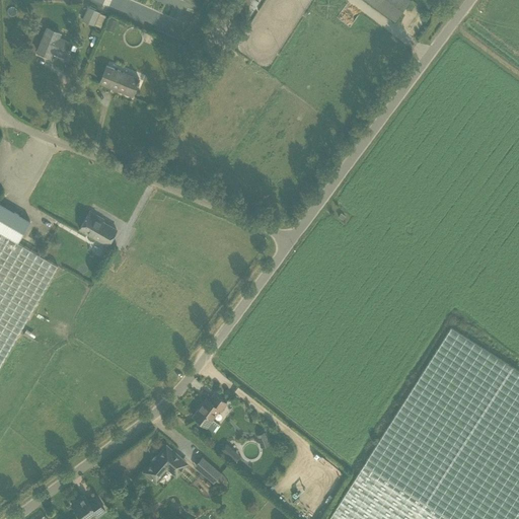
[(366,0),(394,20),(410,0),(366,0)]
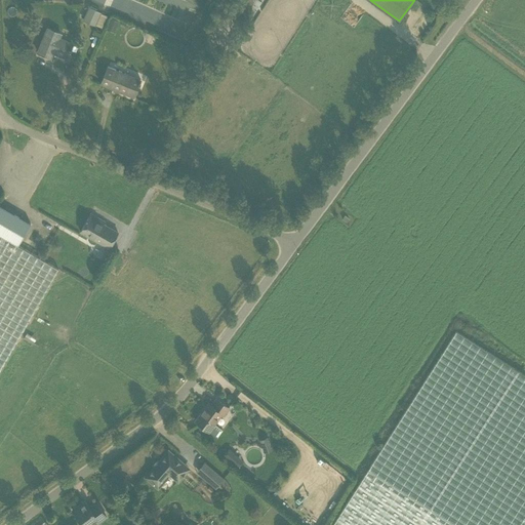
[(108,16),(101,13),(88,8),(83,19),(103,28),(108,16)]
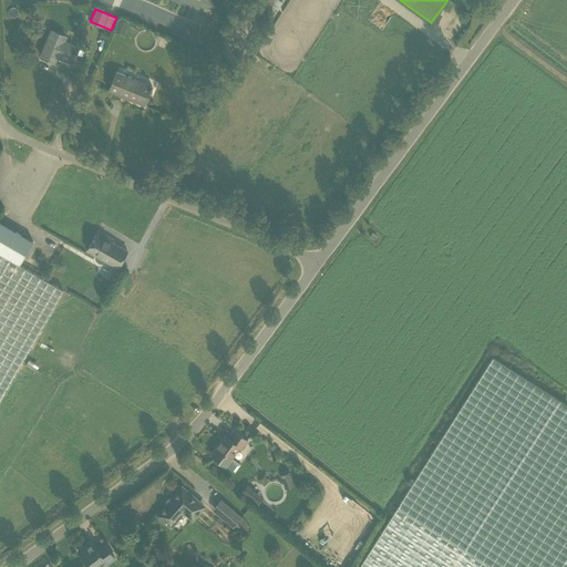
[(120,20),(115,31),(123,34),(127,23),(120,20)]
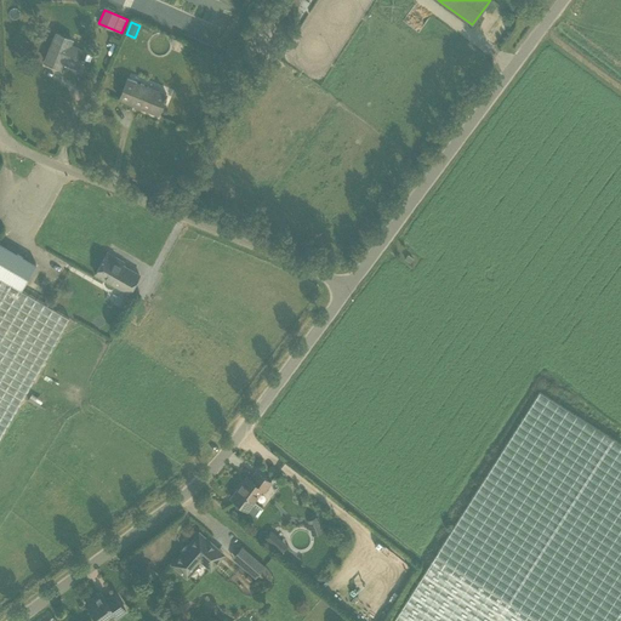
[(56,60),(79,68),(86,51),(70,45),(72,40),(56,33),(44,62),(53,66),(56,60)]
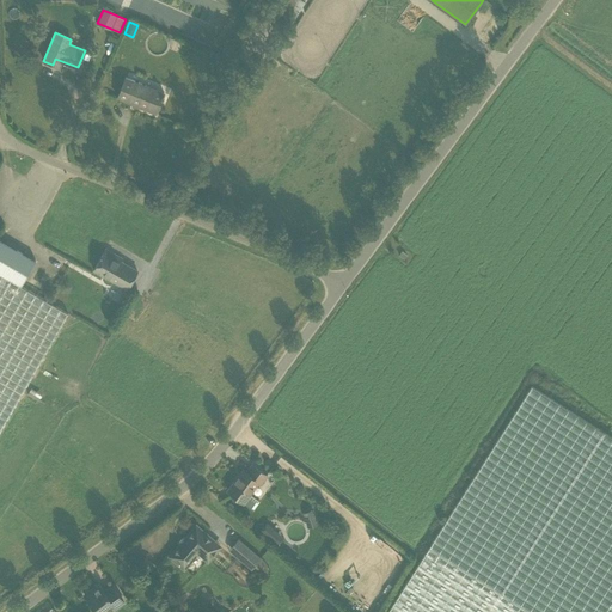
[(126,77),(117,97),(155,112),(164,92),(126,77)]
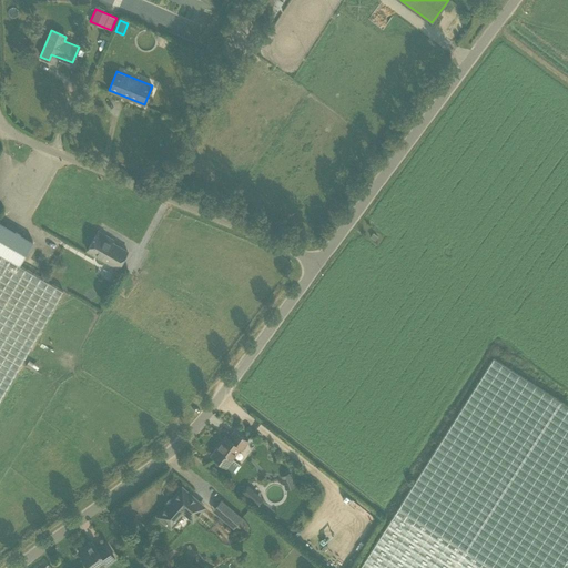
[(0,253),(19,265),(33,242),(0,222),(0,253)]
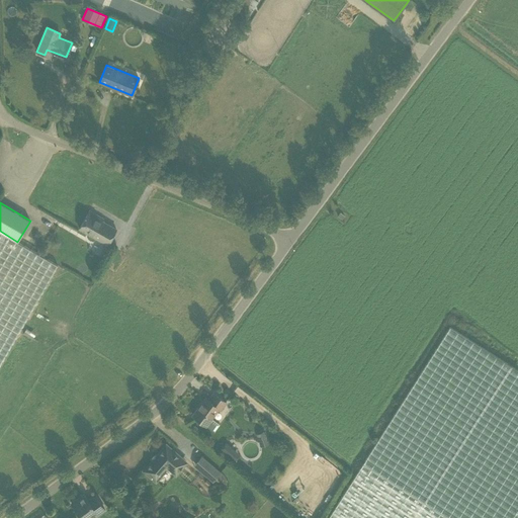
[(79,228),(107,244),(116,229),(102,221),(103,219),(89,210),(79,228)]
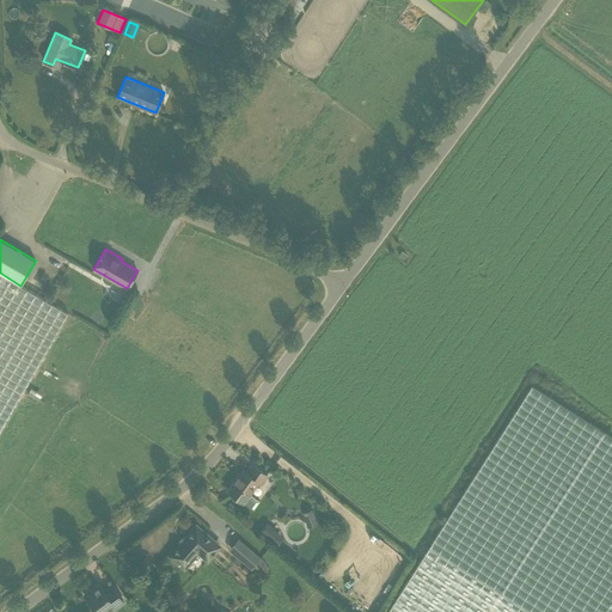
[(0,273),(0,429),(68,313),(0,273)]
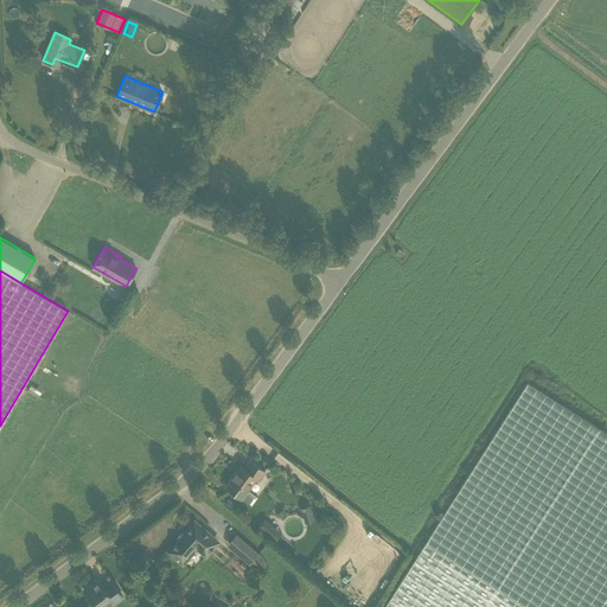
[(606,606),(606,445),(604,443),(606,436),(606,434),(528,383),(416,558),(384,606),(606,606)]
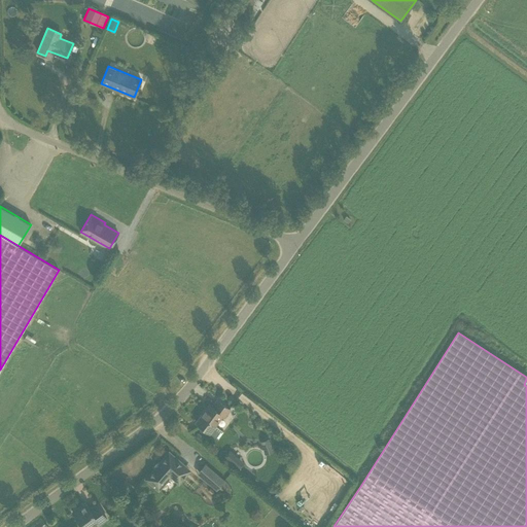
[(223,431),(215,425),(222,415),(224,417),(230,409),(217,399),(212,407),(209,405),(196,422),(218,438),(223,431)]
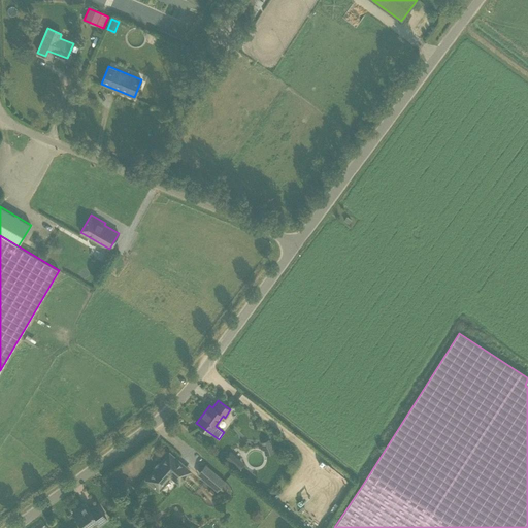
[(268,439),(261,442),(266,455),(273,452),(268,439)]
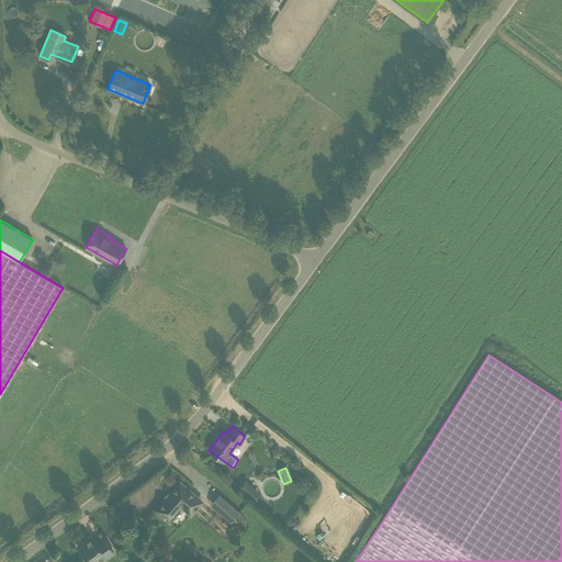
[(238,487),(249,496),(256,489),(245,480),(238,487)]
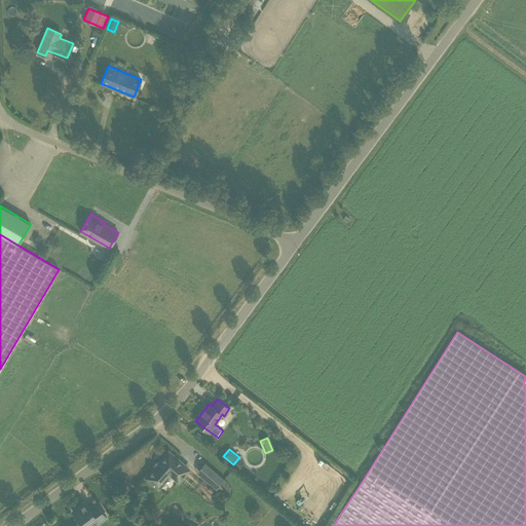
[(147,477),(158,487),(168,475),(172,475),(178,480),(188,468),(168,452),(147,477)]
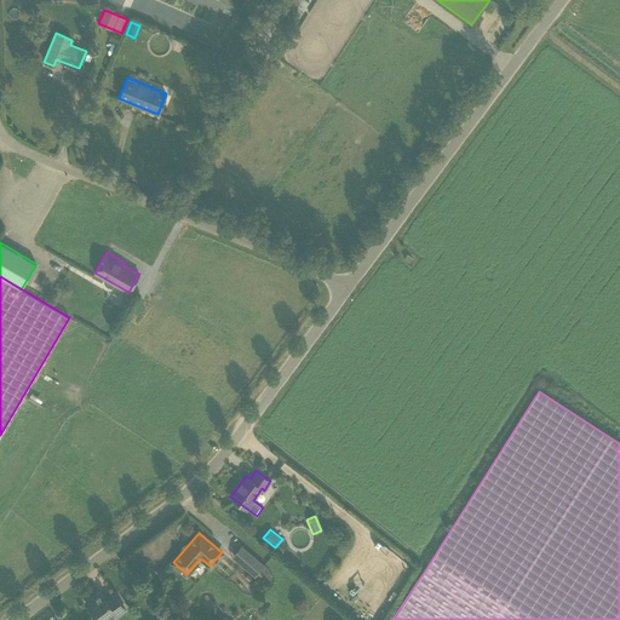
[(231,557),(254,578),(257,574),(260,570),(264,566),(241,545),(231,557)]
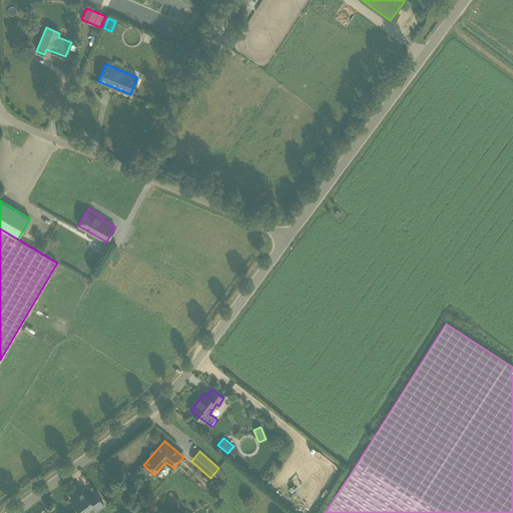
[(82,489),(70,498),(81,512),(87,508),(90,512),(92,512),(103,504),(93,490),(86,495),(82,489)]
